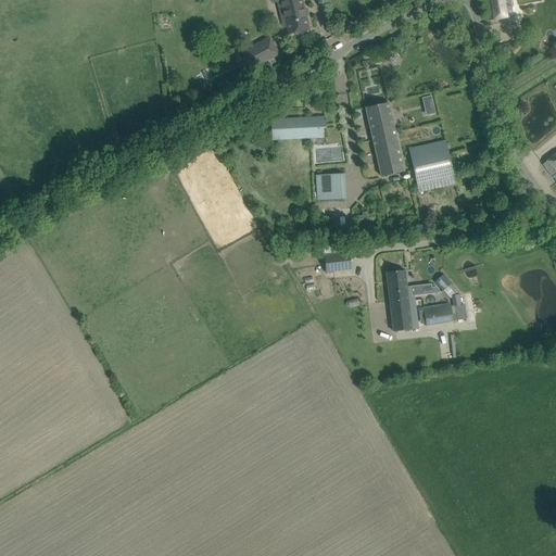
[(302,0),(279,0),(289,35),(310,29),(302,0)]
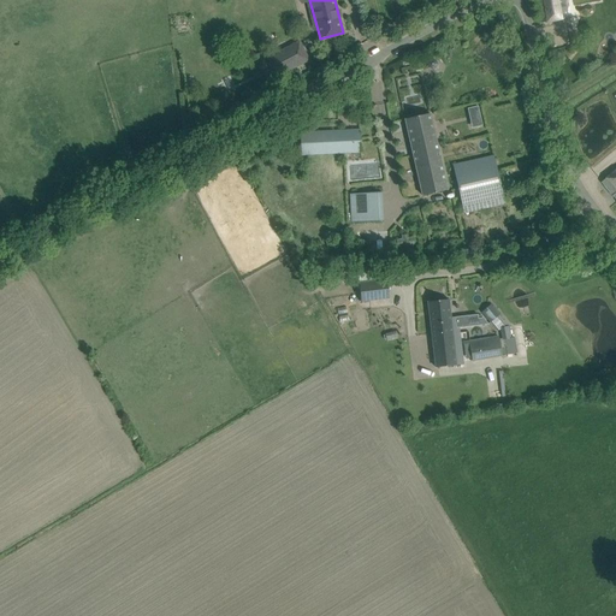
[(537,0),(542,23),(554,22),(568,18),(564,0),(537,0)]
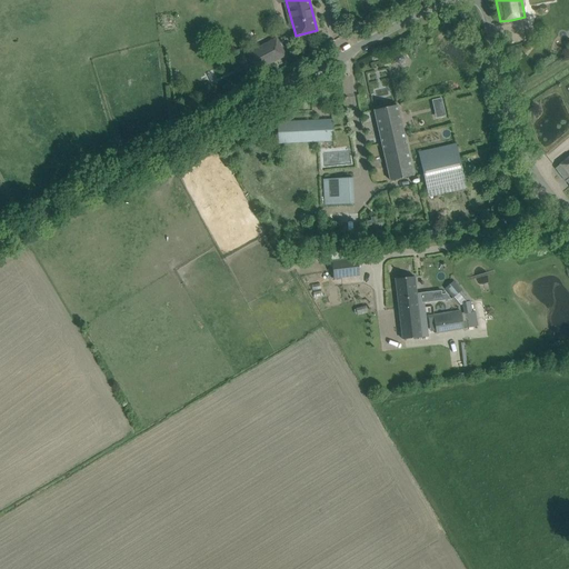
[(277,38),(246,55),(256,71),(286,56),(277,38)]
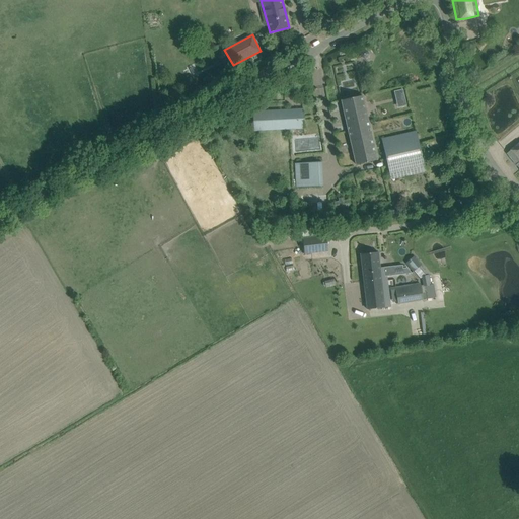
[(370,128),(367,116),(363,96),(342,101),(356,165),(377,160),(370,128)]
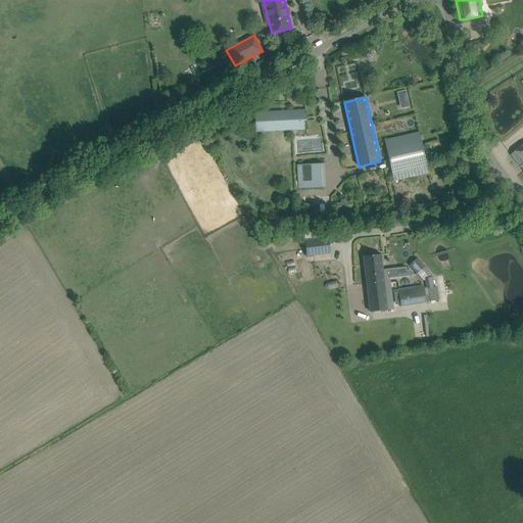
[(255,132),(306,129),(305,110),(254,113),(255,132)]
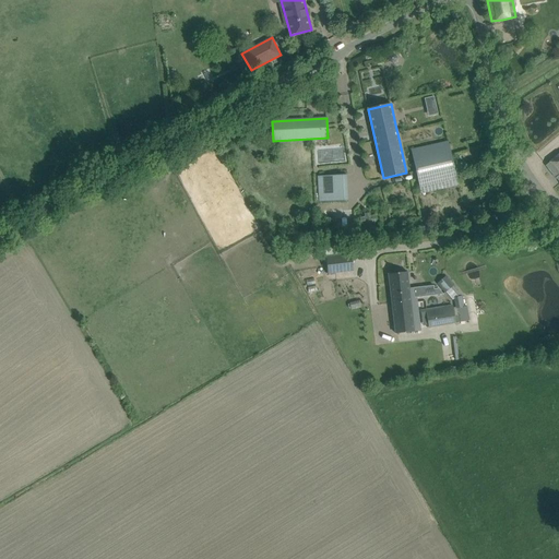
[(448,141),(411,150),(421,193),(458,186),(448,142),(448,141)]
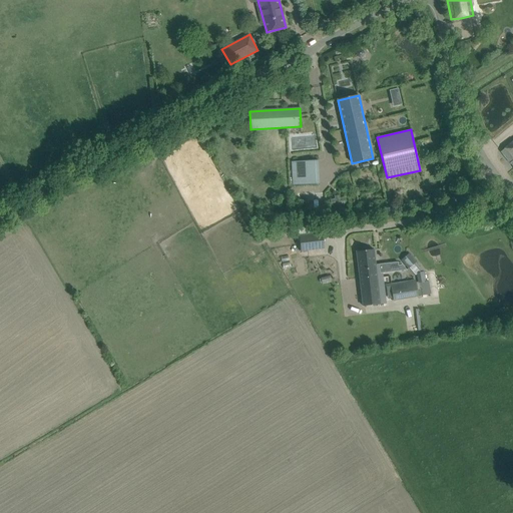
[(512,141),(501,151),(512,165),(512,141)]
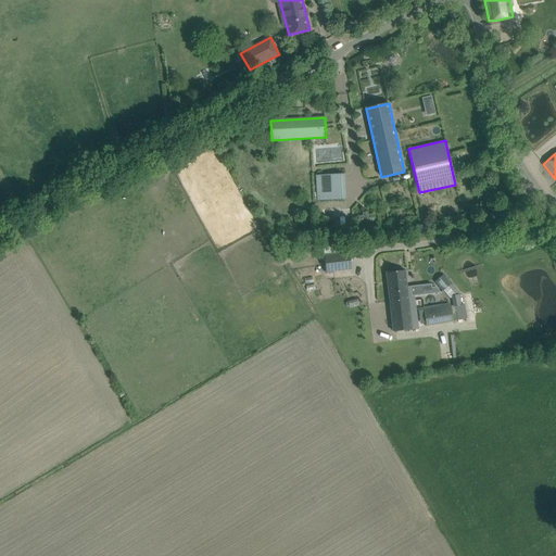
[(321,201),(336,200),(345,200),(344,174),(320,175),(320,177),(316,177),(316,200),(321,199),(321,201)]
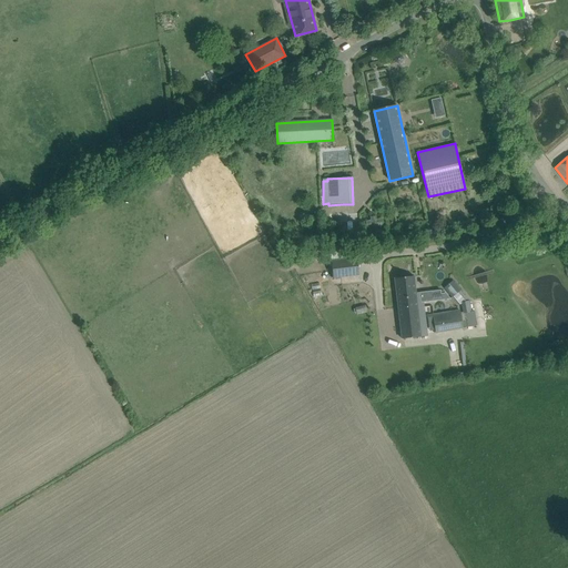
[(359,275),(357,261),(357,257),(331,261),(334,279),(359,275)]
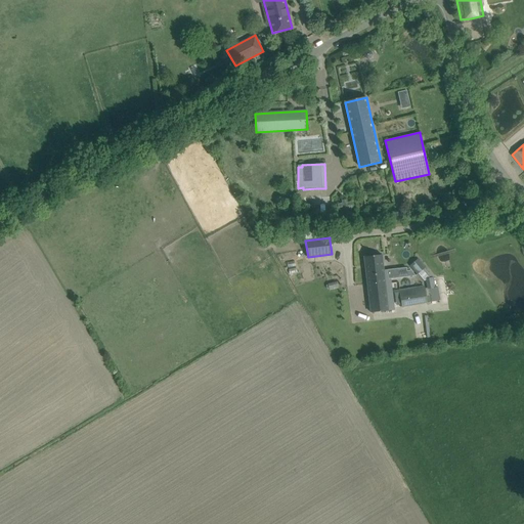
[(390,277),(407,275),(406,267),(384,270),(382,255),(364,257),(370,313),(394,310),(390,277)]
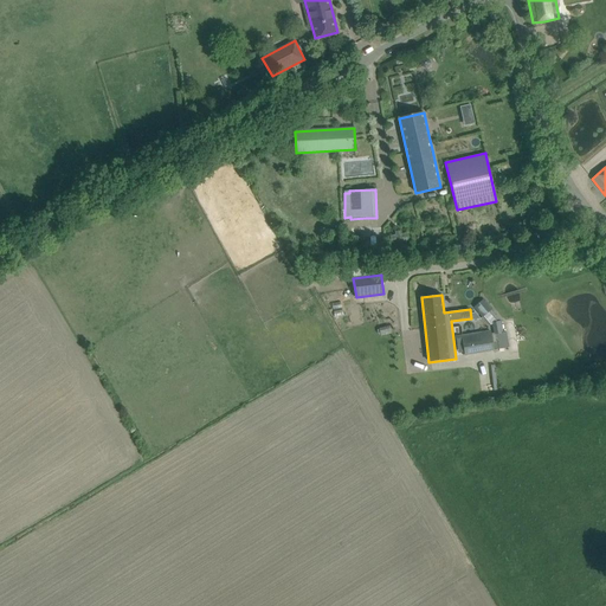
[(492,309),(484,298),(474,308),(482,317),(492,309)]
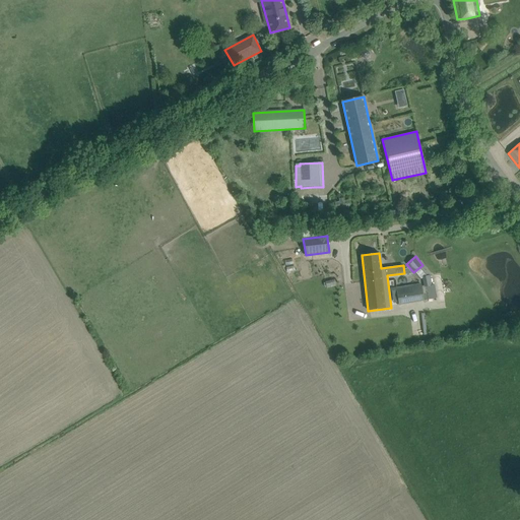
[(420,283),(393,288),(394,296),(397,296),(399,305),(424,301),(420,283)]
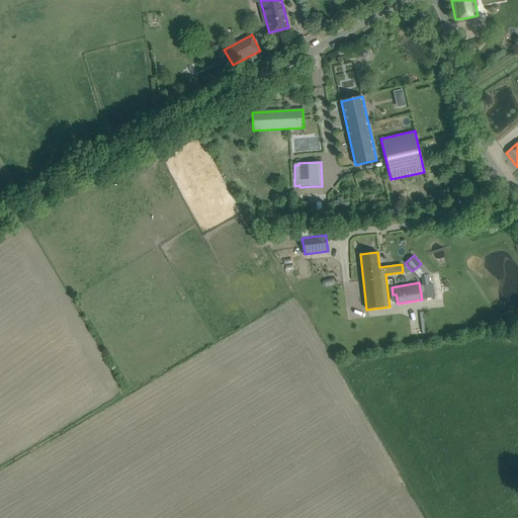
All buildings are outlined.
